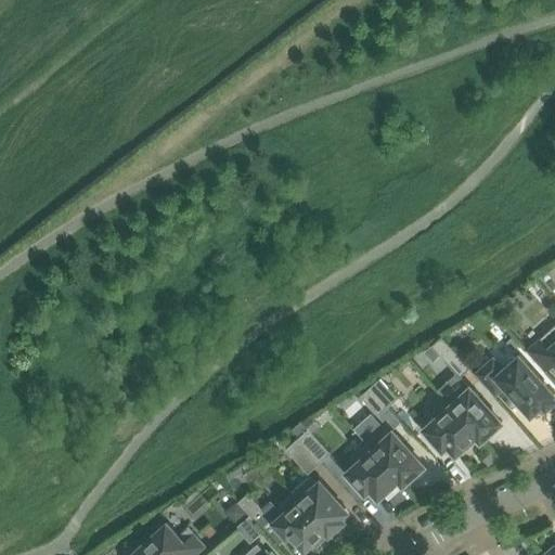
[(554,325),(540,339),(528,350),(545,370),(554,361),(554,325)]
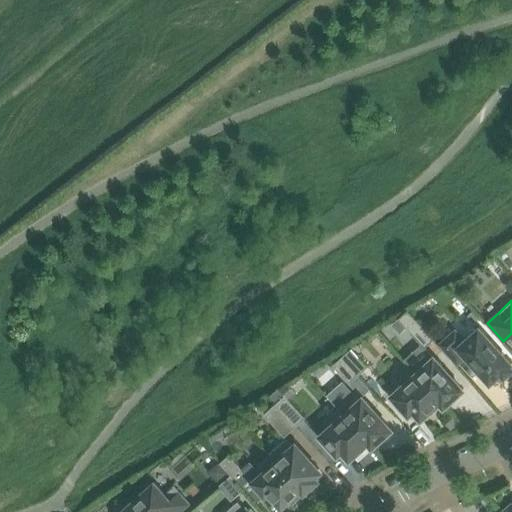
[(408,310),(398,319),(404,325),(413,317),(408,310)]
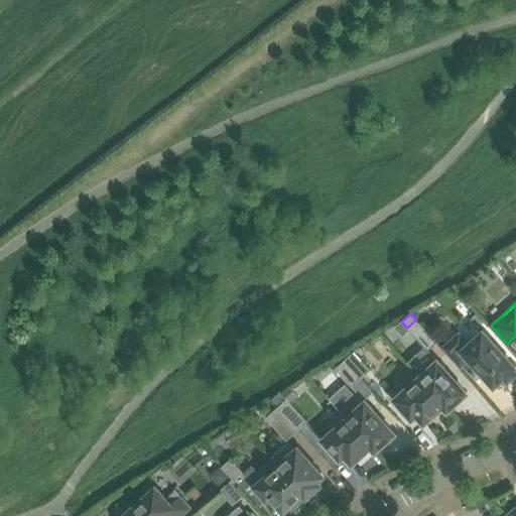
[(437,343),(416,319),(407,328),(409,330),(427,351),(437,343)]
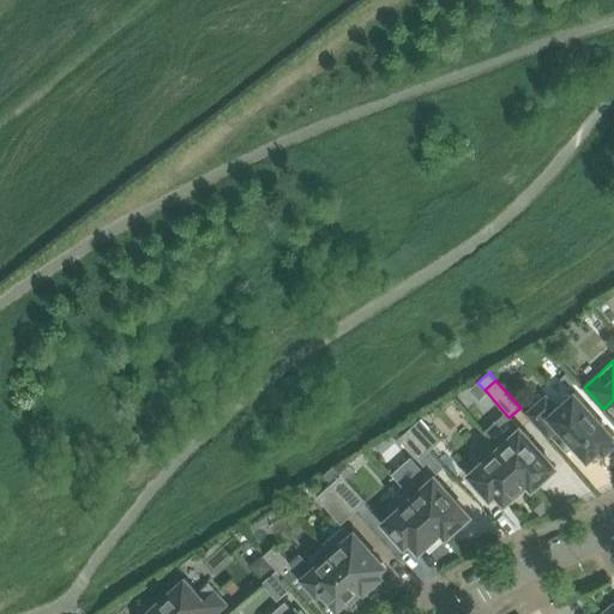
[(477,383),(468,391),(477,401),(487,392),(485,390),(477,383)]
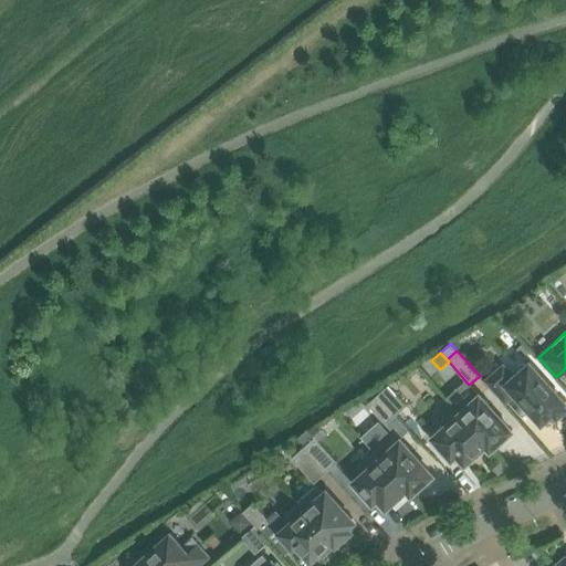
[(565,401),(530,362),(513,376),(503,366),(486,380),(505,401),(515,394),(542,423),(543,422),(547,421),(551,418),(552,415),(554,412),(557,417),(565,408),(565,405),(564,402),(565,401)]
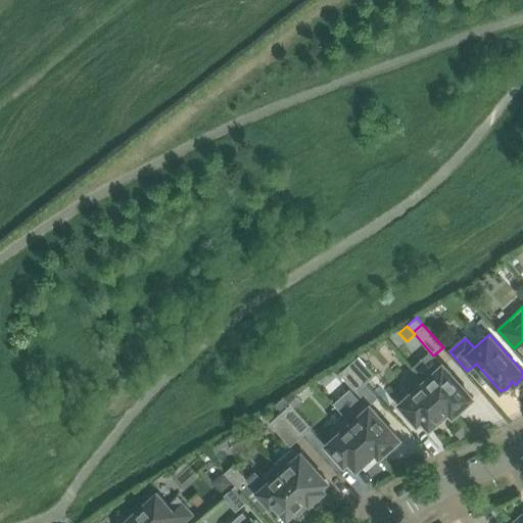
[(375,375),(359,357),(349,365),(366,383),(375,375)]
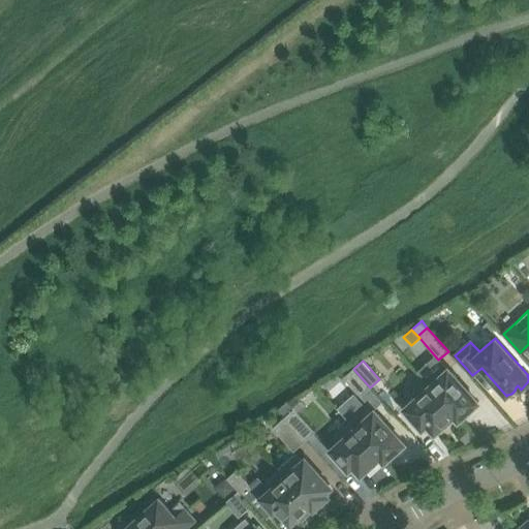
[(478,402),(448,368),(429,385),(424,380),(455,415),(461,409),(465,414),(478,402)]
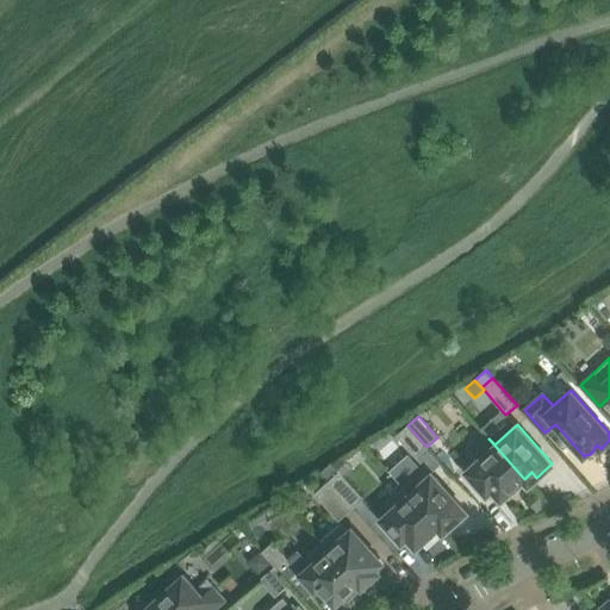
[(427,447),(408,425),(397,435),(416,456),(427,447)]
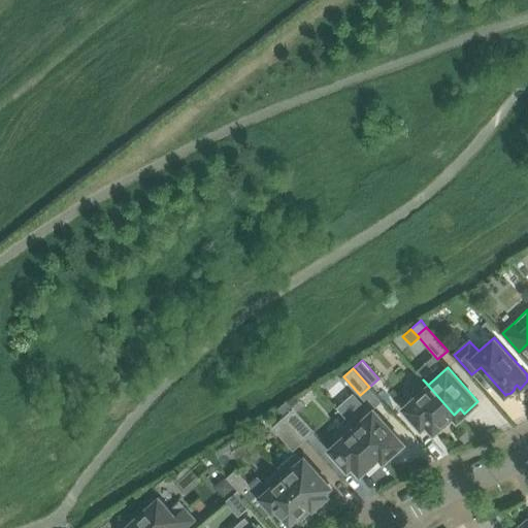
[(454,415),(423,380),(406,395),(410,400),(403,407),(416,422),(421,418),(434,432),(454,415)]
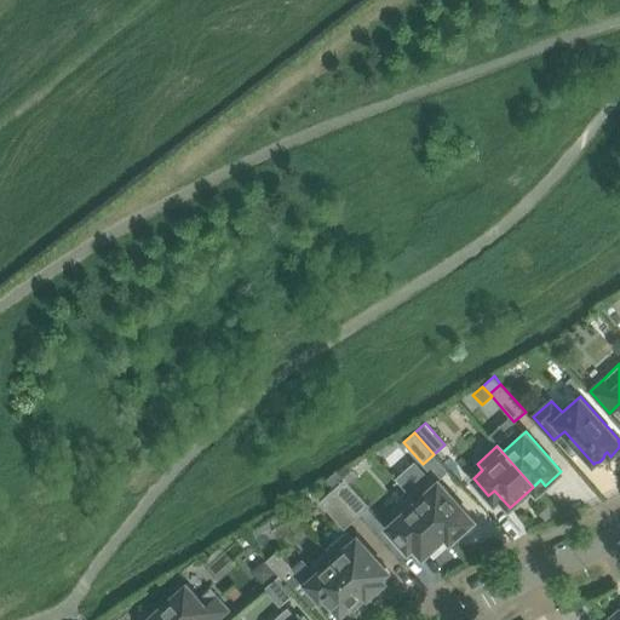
[(475,520),(438,480),(435,483),(429,477),(409,494),(446,535),(453,528),(458,534),(475,520)]
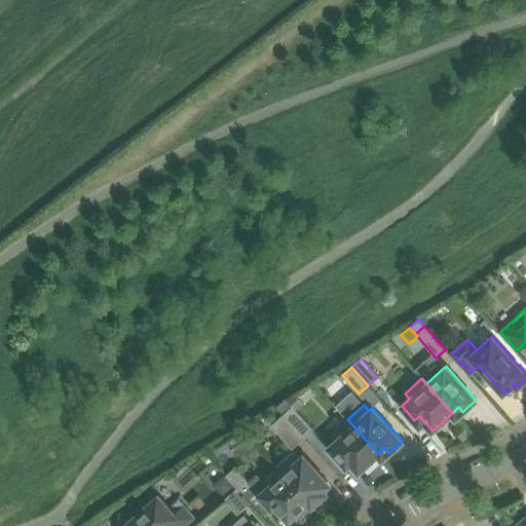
[(313,429),(293,406),(284,414),(304,438),(313,429)]
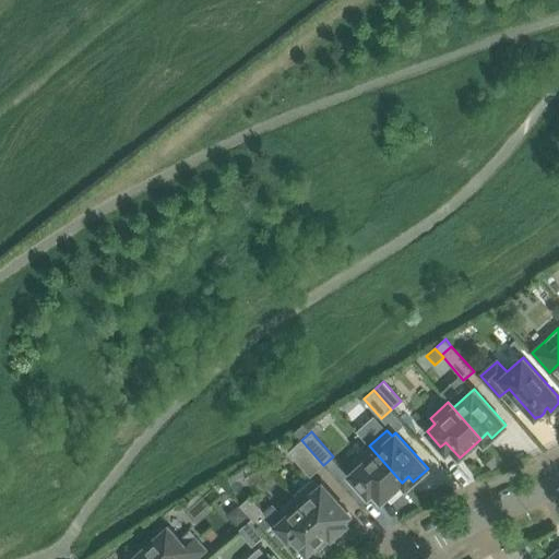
[(323,465),(301,440),(288,452),(310,477),(323,465)]
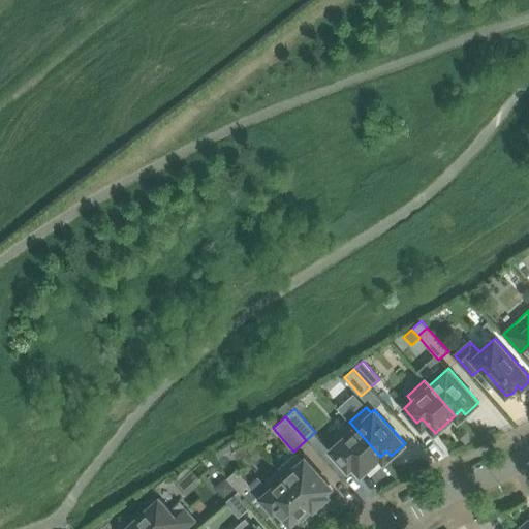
[(380,457),(349,422),(333,437),(338,442),(330,449),(343,464),(347,460),(361,474),(380,457)]
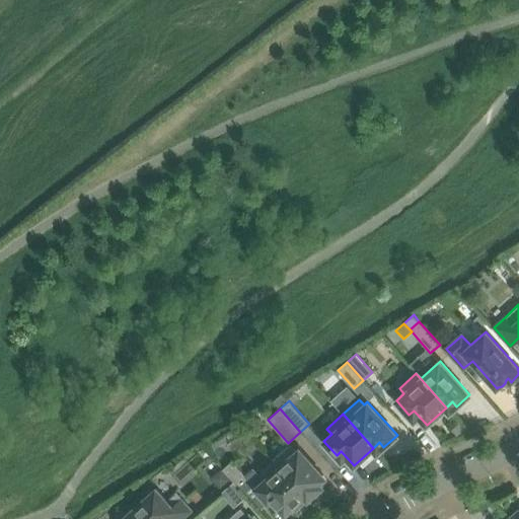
[(291,446),(274,461),(308,499),(322,487),(319,483),(321,482),(319,479),(324,475),(299,448),(296,451),(291,446)]
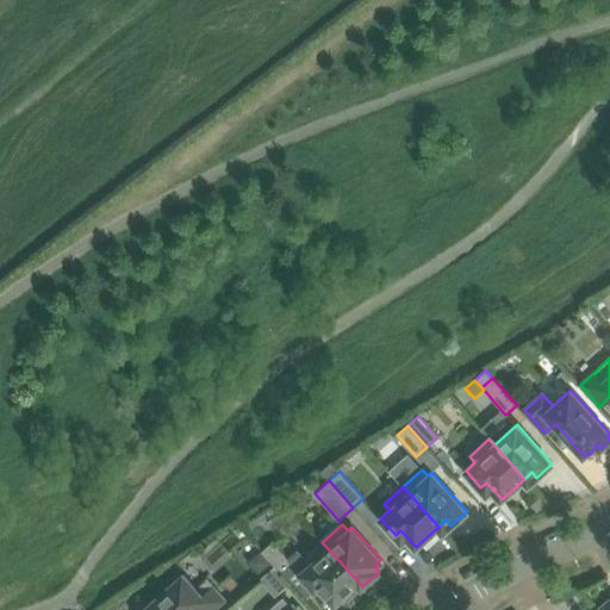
[(273,542),(261,553),(271,562),(274,566),(281,574),(292,565),(316,591),(319,587),(332,602),(338,597),(341,599),(346,596),(349,599),(362,587),(322,542),(303,559),(298,552),(290,560),(273,542)]
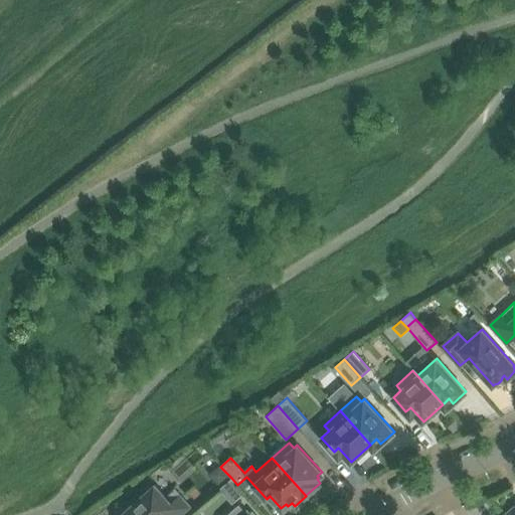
[(164,514),(180,514),(190,507),(180,495),(171,503),(155,485),(122,514),(162,514),(164,514)]
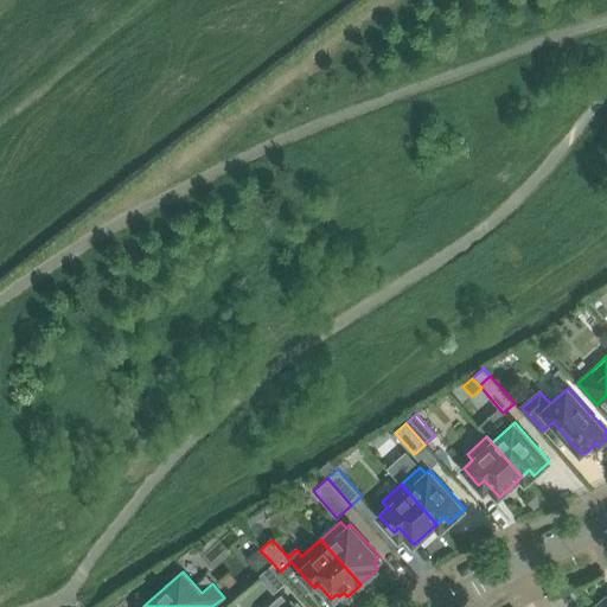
[(301,606),(298,602),(295,605),(292,601),(289,604),(282,594),(267,606),(301,606)]
